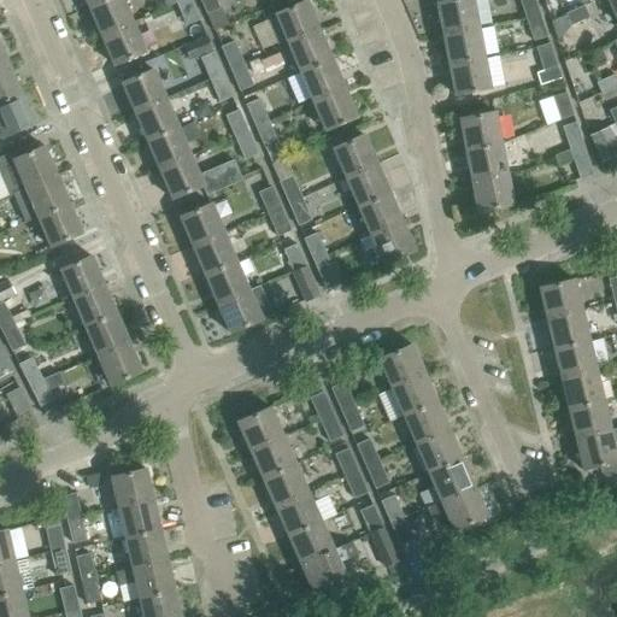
[(103,0),(87,7),(99,36),(130,22),(121,0),(103,0)]
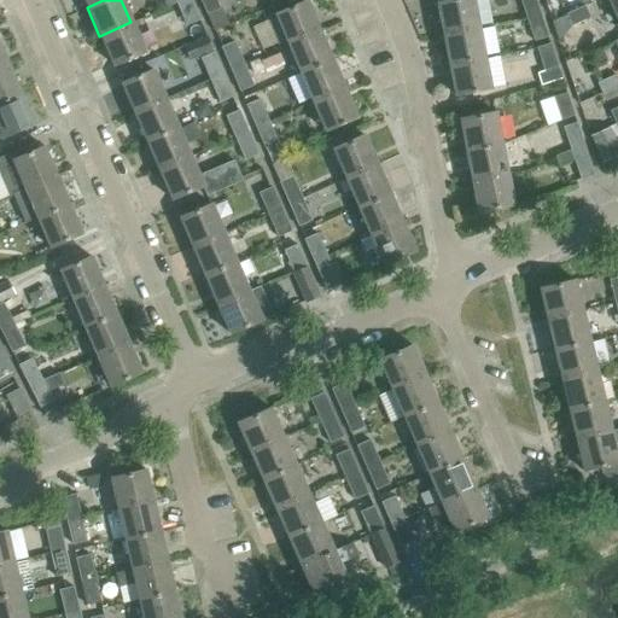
[(198,19),(190,0),(181,0),(175,3),(185,25),(198,19)]
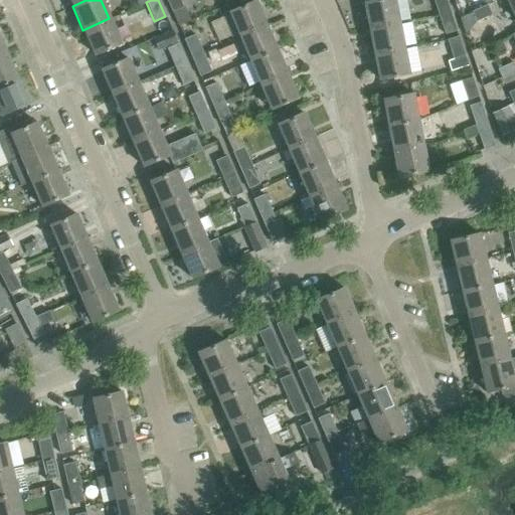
[(178,0),(165,0),(176,25),(200,15),(198,10),(195,9),(186,13),(183,6),(182,7),(178,0)]
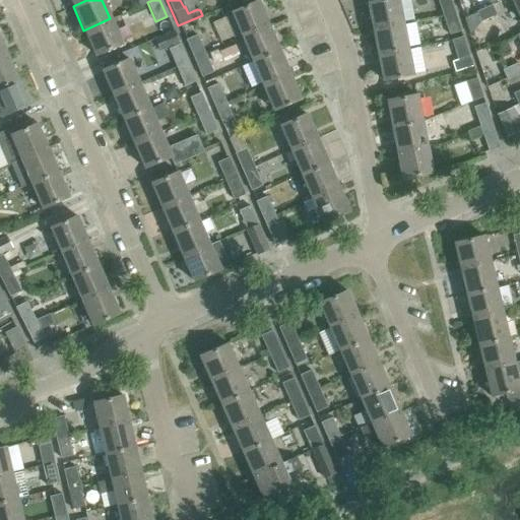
[(240,34),(241,37),(267,25),(257,0),(230,12),(231,13),(223,16),(233,37),(240,34)]
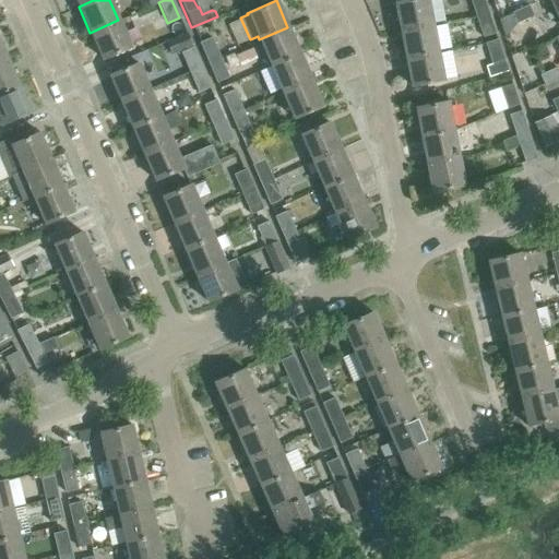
[(404,0),(393,2),(397,22),(429,15),(426,0),(404,0)]
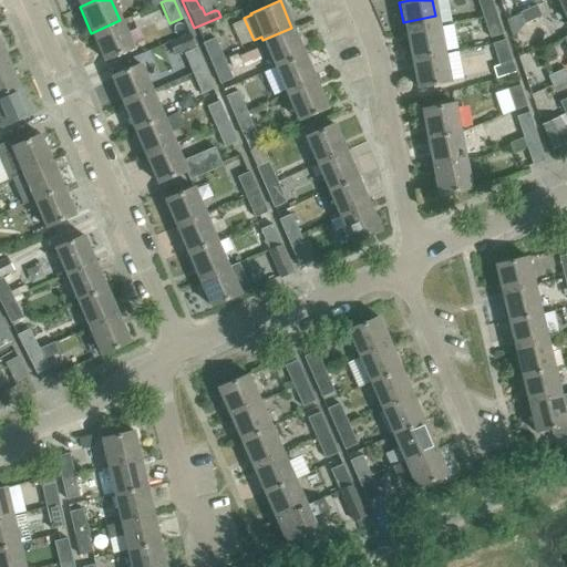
[(475,0),(482,17),(494,12),(490,0),(475,0)]
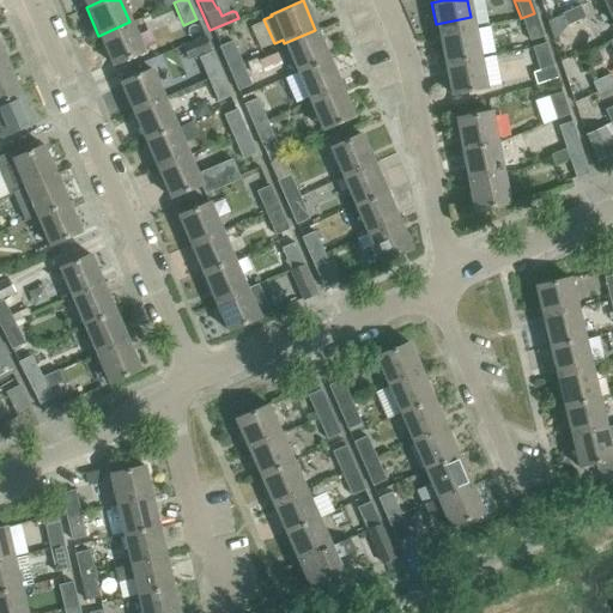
[(612,23),(612,0),(601,0),(612,24),(612,23)]
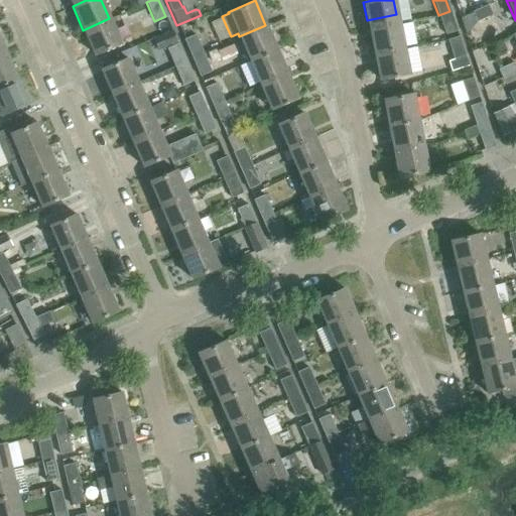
[(487,4),(471,11),(459,17),(465,34),(476,21),(491,14),(487,4)]
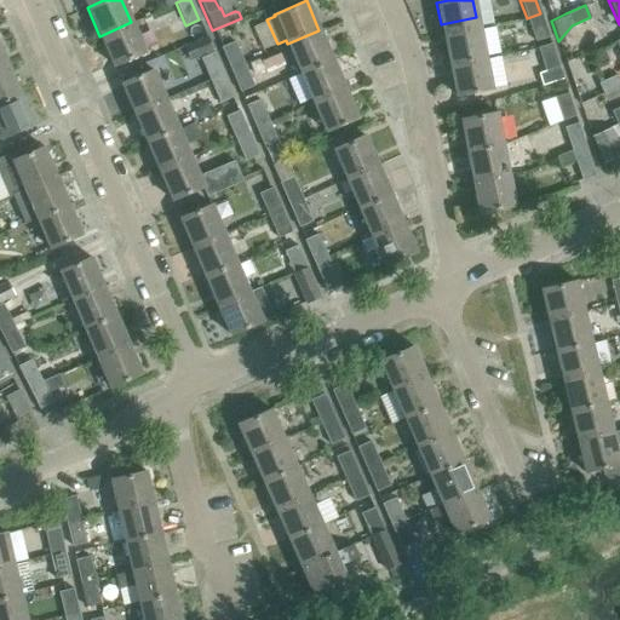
[(547,36),(540,13),(527,18),(534,41),(547,36)]
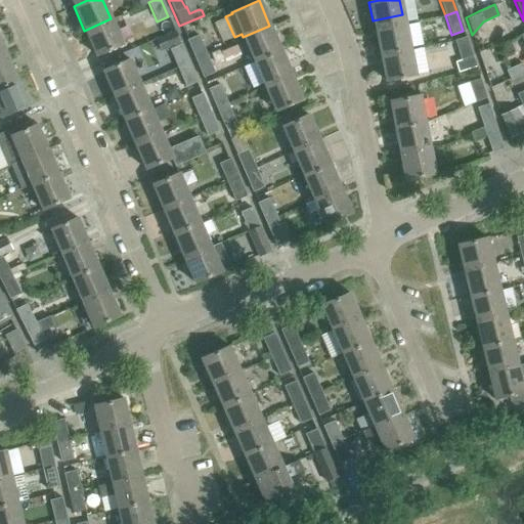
[(373,20),(379,50),(408,44),(402,14),(373,20)]
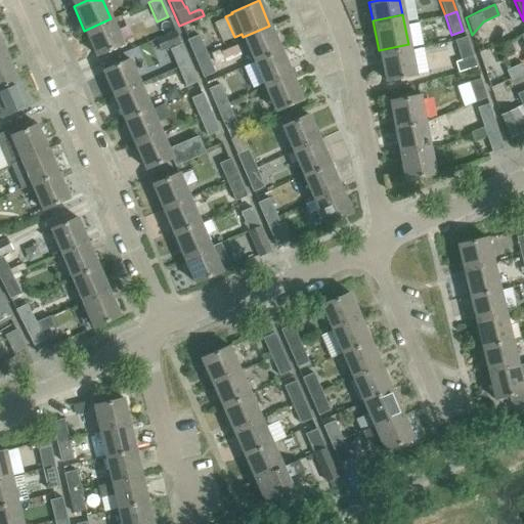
[(122,44),(111,18),(84,31),(94,55),(122,44)]
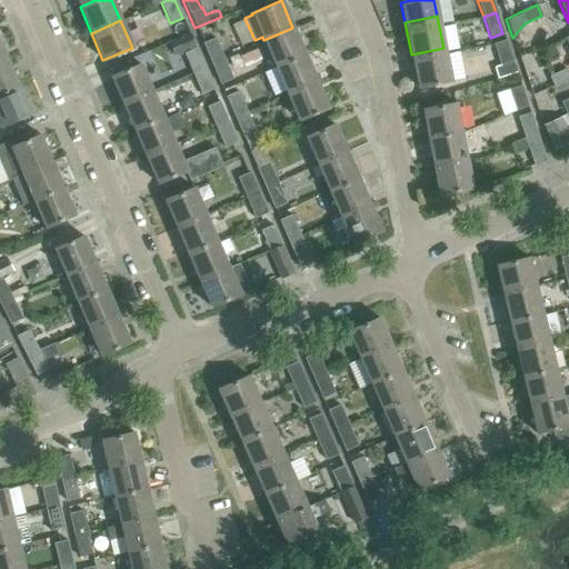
[(263,40),(275,67),(305,53),(292,28),(263,40)]
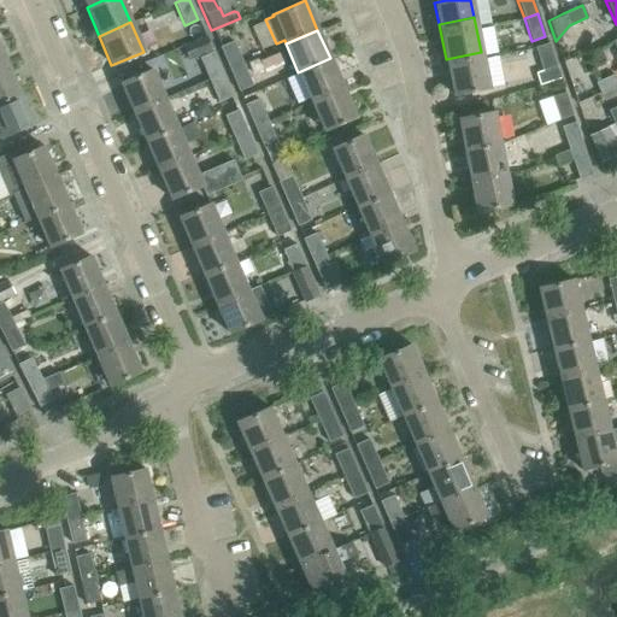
[(205,36),(181,46),(187,60),(211,51),(205,36)]
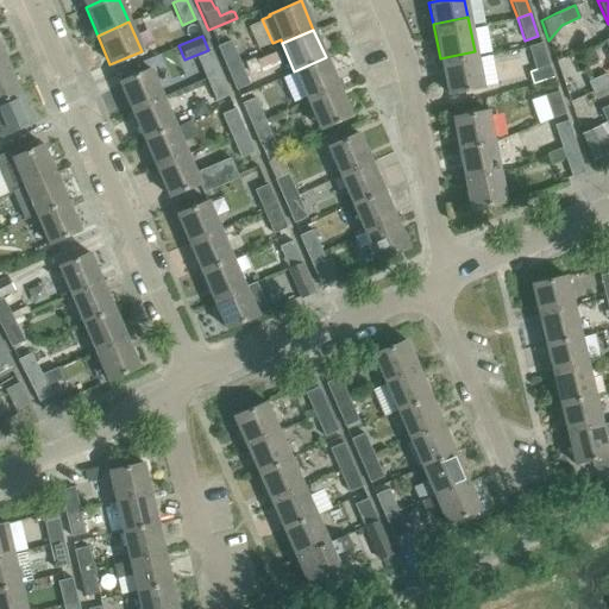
[(217,46),(225,68),(239,62),(230,41),(217,46)]
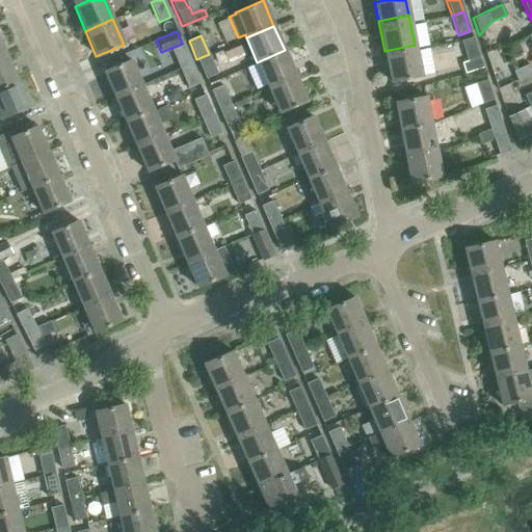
[(479,56),(472,37),(460,41),(467,60),(479,56)]
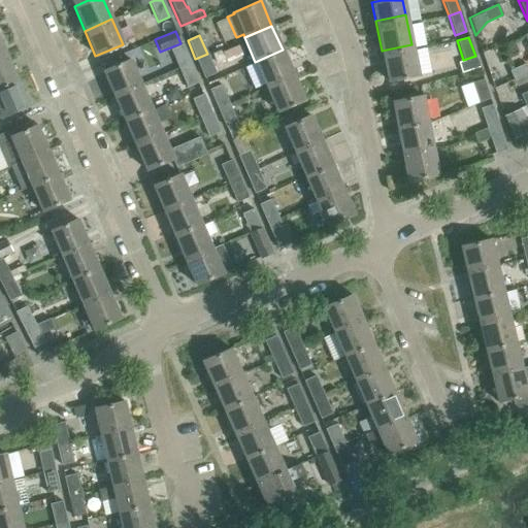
[(225,59),(240,53),(236,42),(221,50),(225,59)]
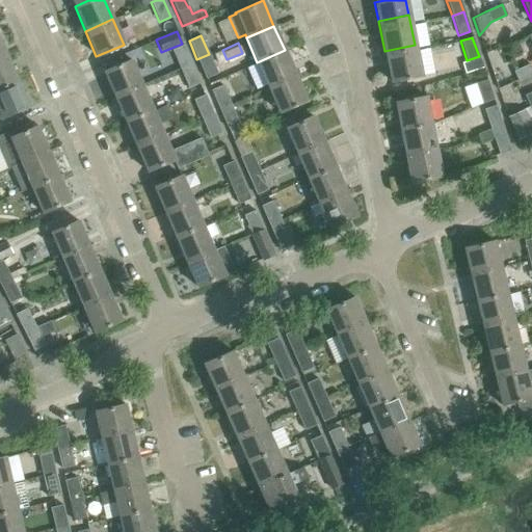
[(170,50),(179,69),(191,63),(183,45),(170,50)]
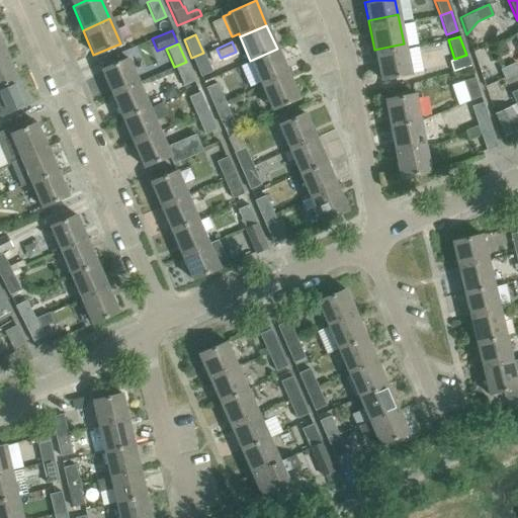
[(374,50),(379,80),(410,74),(404,44),(374,50)]
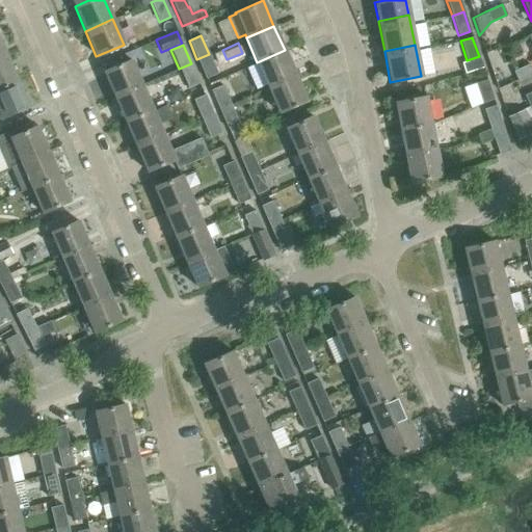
[(257,62),(267,86),(295,75),(285,50),(257,62)]
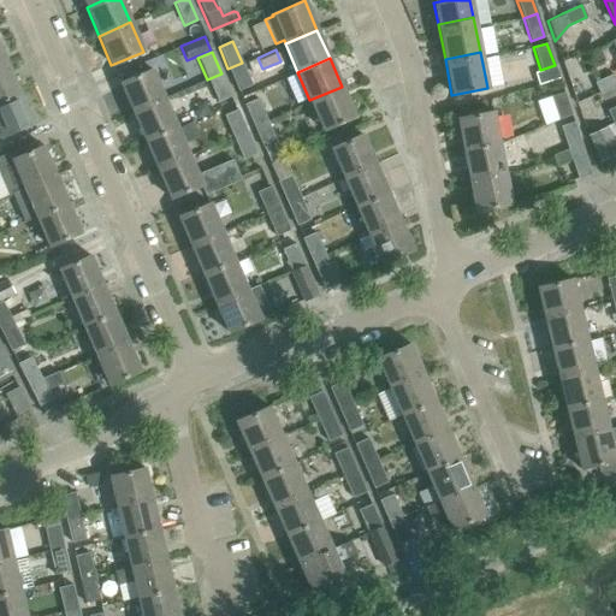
[(252,84),(242,63),(227,69),(237,90),(252,84)]
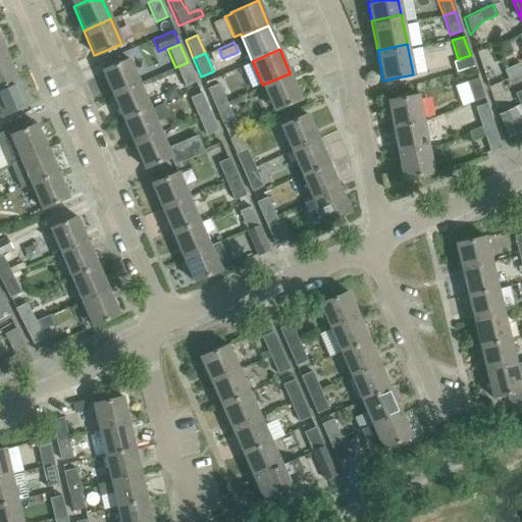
[(0,86),(18,79),(8,55),(0,58),(0,86)]
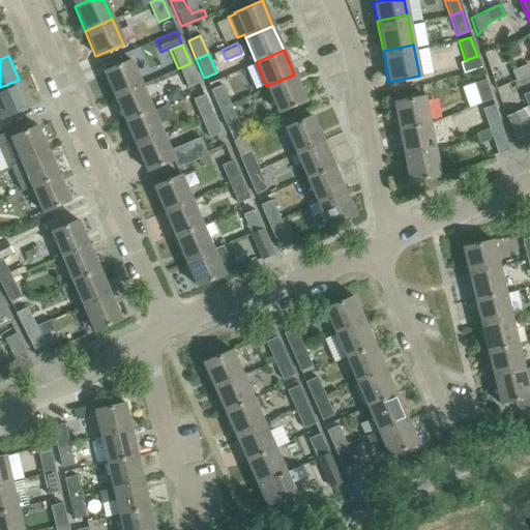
[(459,62),(463,74),(480,68),(477,57),(459,62)]
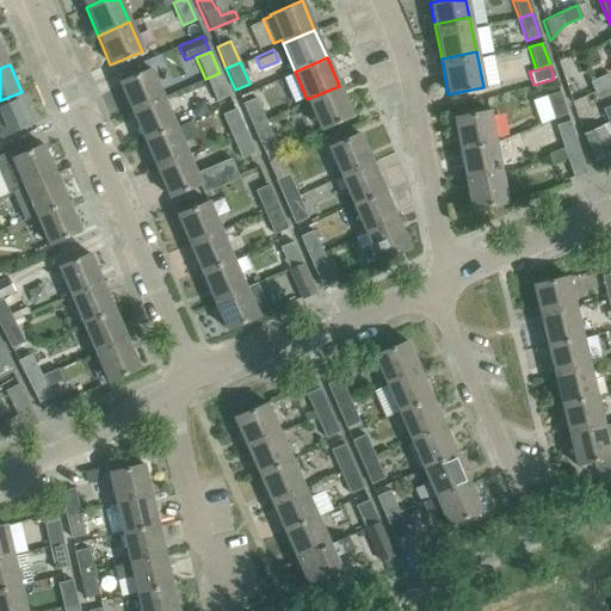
[(118,82),(130,111),(162,98),(149,68),(118,82)]
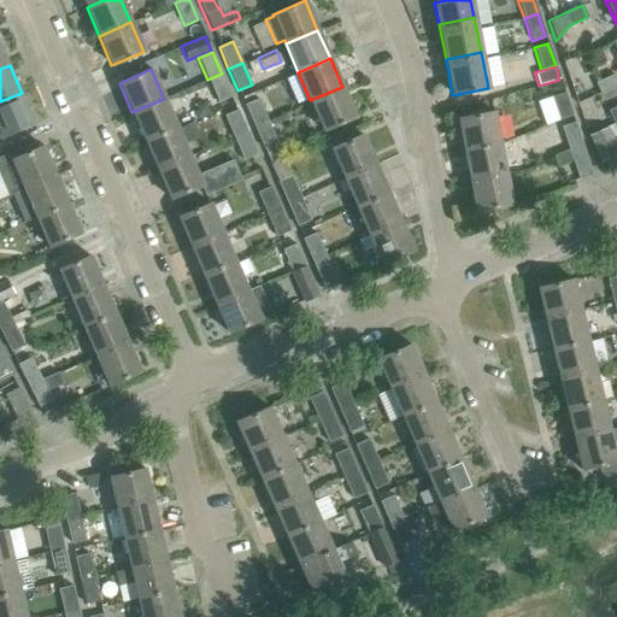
[(231,97),(222,74),(207,80),(217,101),(231,97)]
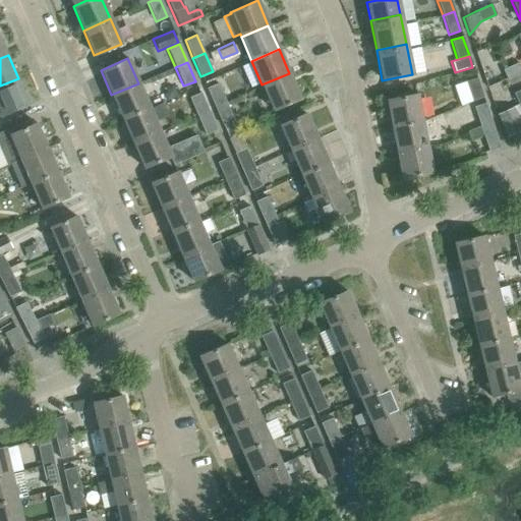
[(520,72),(520,70),(517,62),(502,69),(506,79),(520,72)]
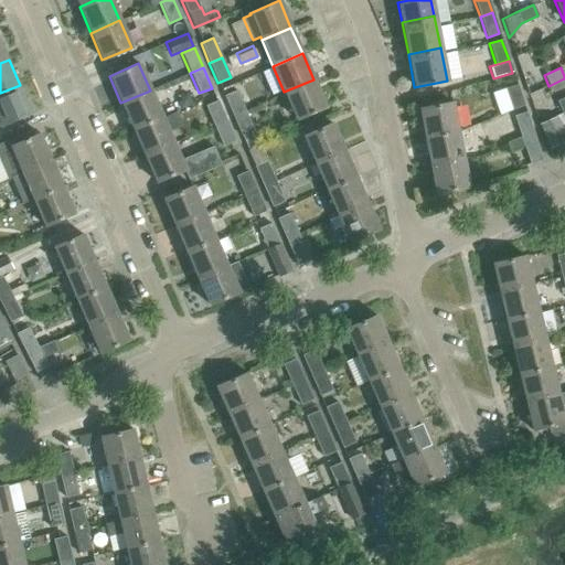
[(324,107),(313,80),(284,92),(296,119),(324,107)]
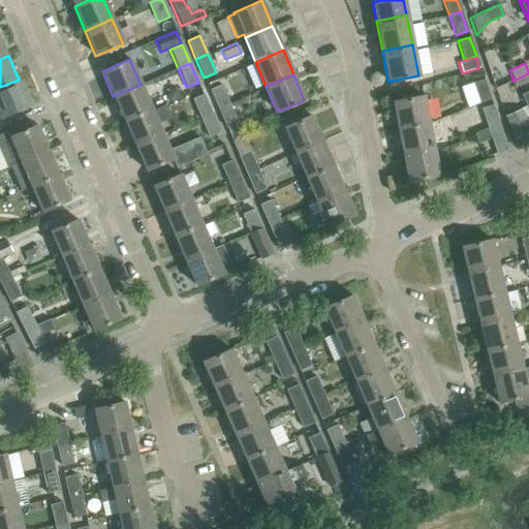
[(461,100),(473,98),(469,76),(457,79),(461,100)]
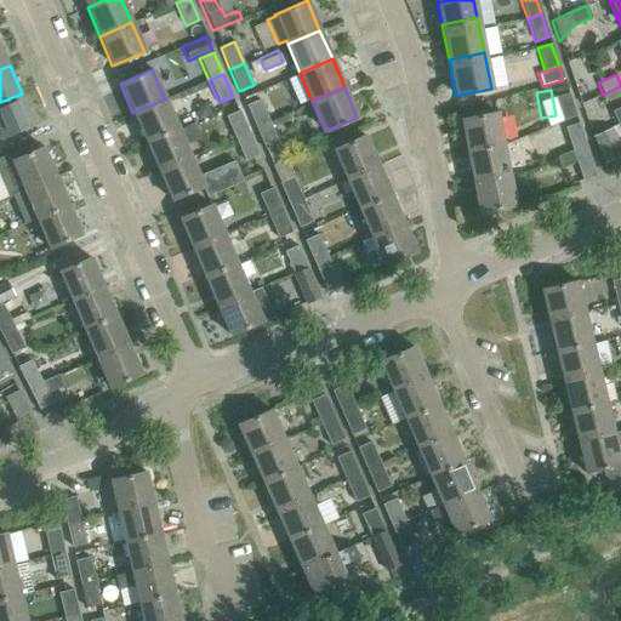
[(553,97),(562,120),(575,115),(568,92),(553,97)]
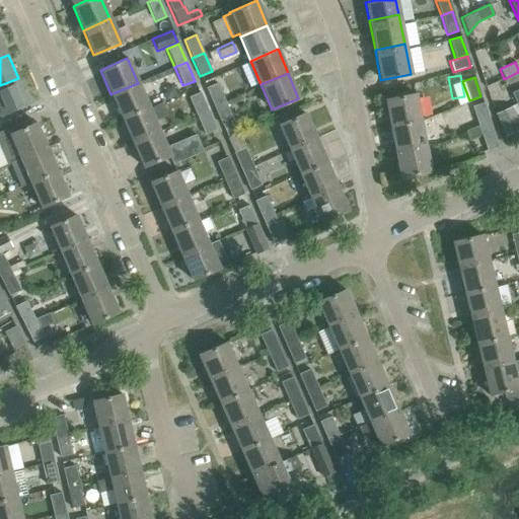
[(0,114),(28,102),(18,78),(0,85),(0,114)]
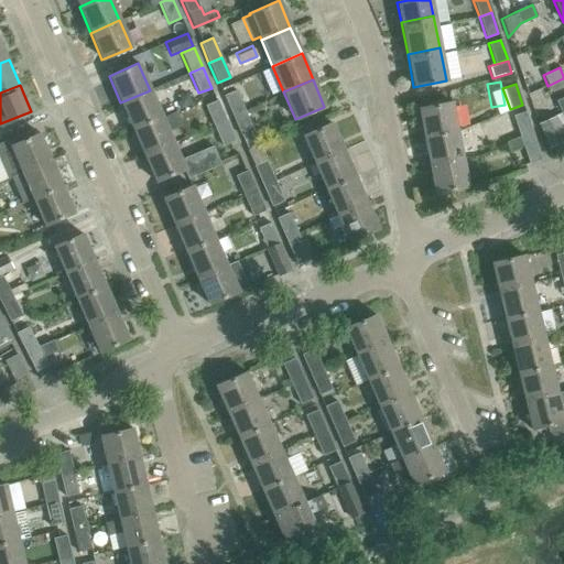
[(223,95),(231,115),(243,109),(235,89),(223,95)]
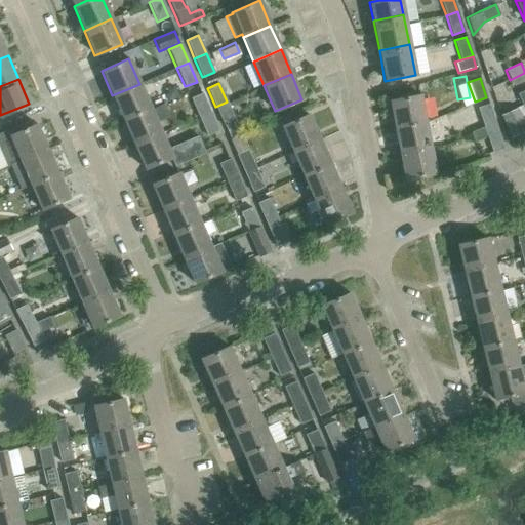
[(112,95),(123,120),(150,108),(139,84),(112,95)]
